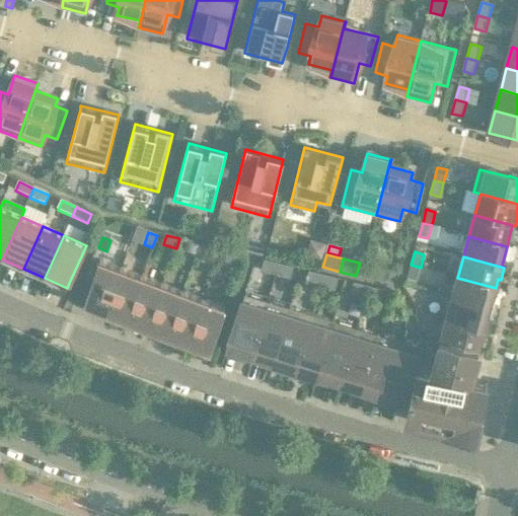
[(262,273),(276,276),(279,264),(265,261),(262,273)]
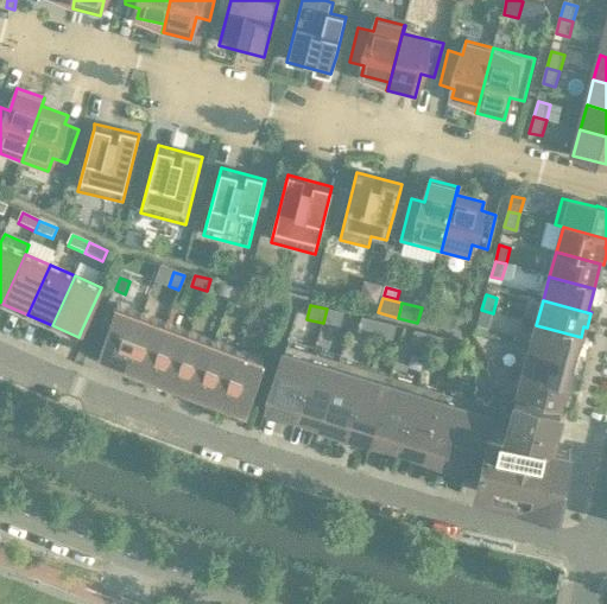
[(100,351),(126,361),(143,316),(117,306),(100,351)]
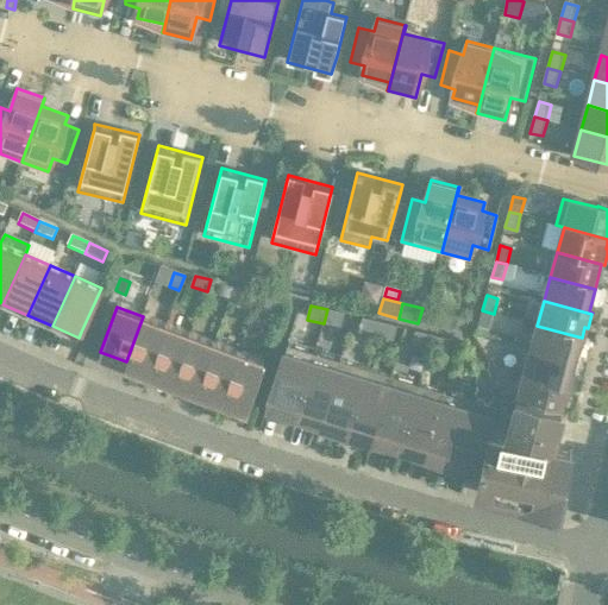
[(422,308),(418,323),(438,328),(442,313),(422,308)]
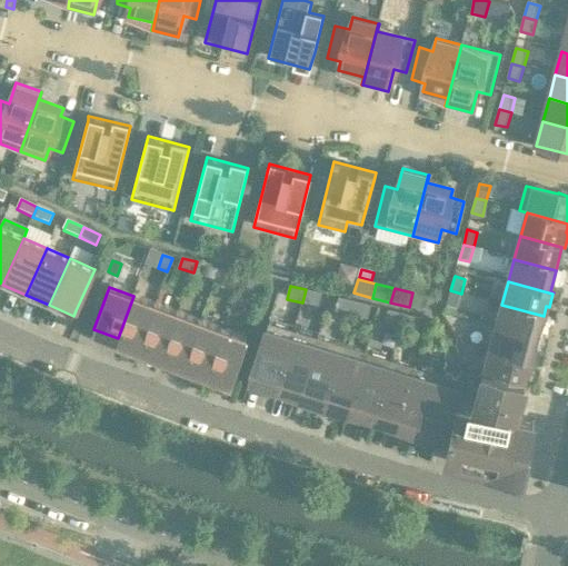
[(322,294),(306,289),(302,303),(319,307),(322,294)]
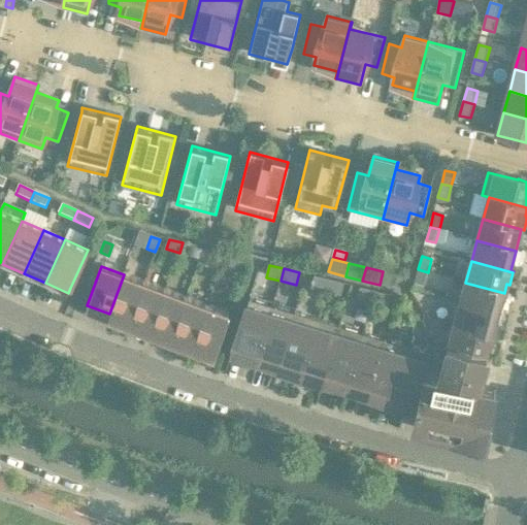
[(424,286),(428,272),(418,269),(415,284),(424,286)]
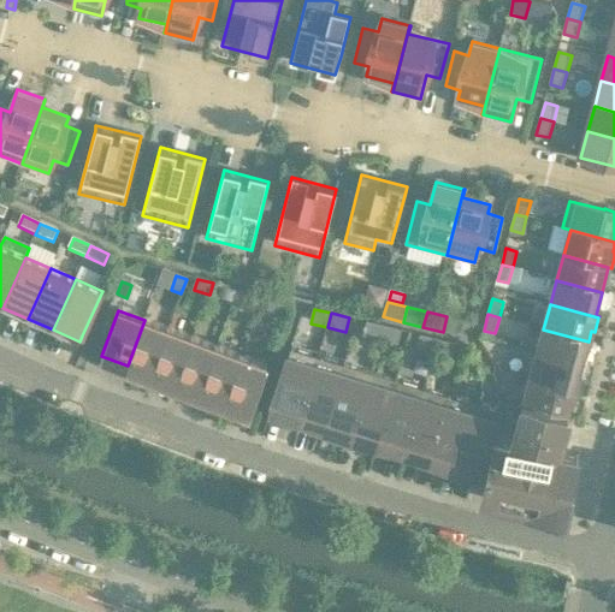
[(475,324),(447,316),(443,332),(456,336),(475,324)]
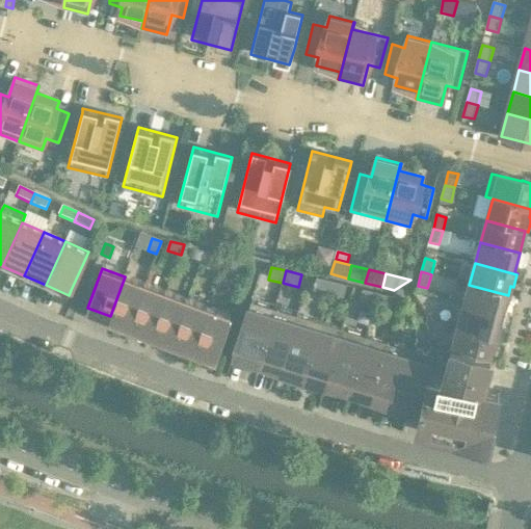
[(145,285),(125,276),(110,316),(131,323),(145,285)]
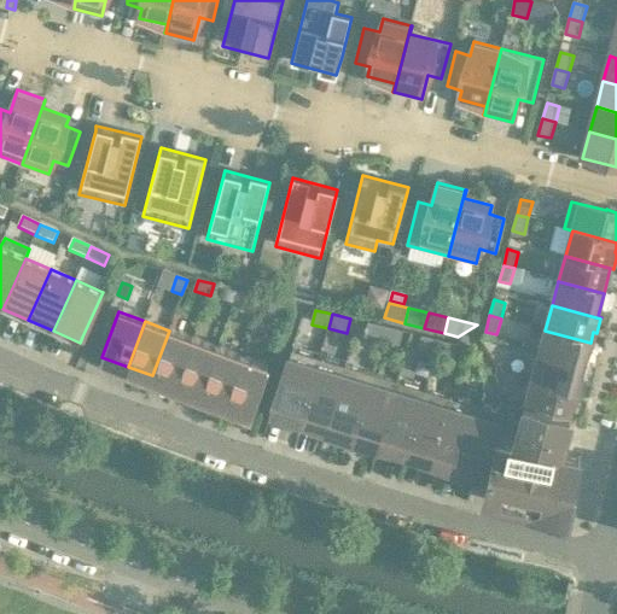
[(382,343),(386,328),(368,323),(365,338),(382,343)]
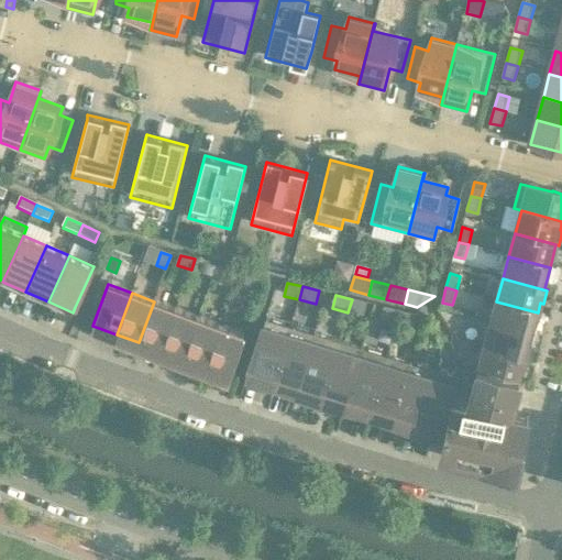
[(367,303),(352,299),(348,313),(364,316),(367,303)]
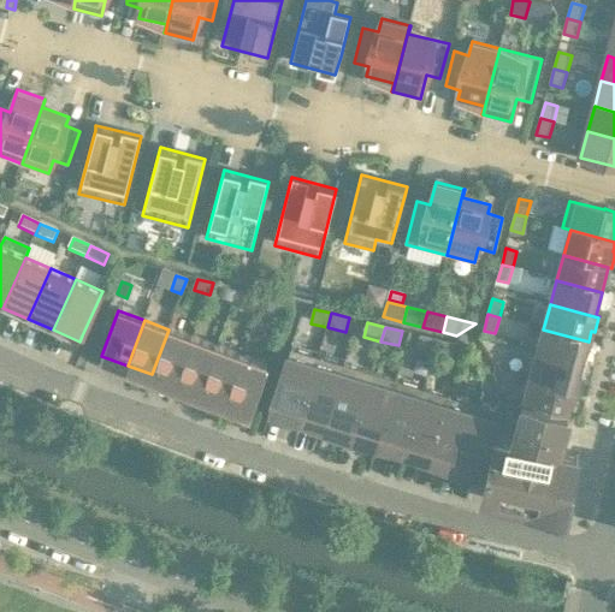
[(193,338),(169,330),(152,374),(176,384),(193,338)]
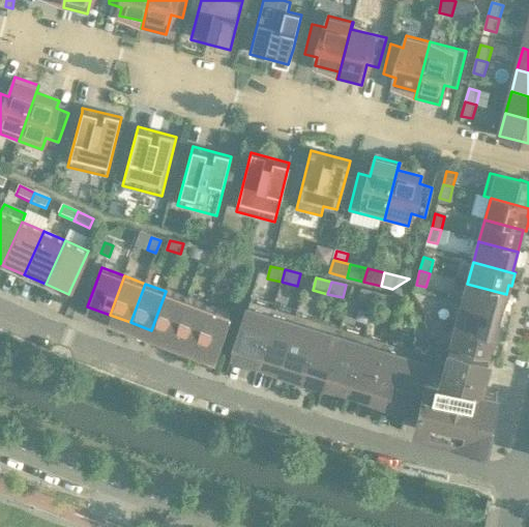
[(467,284),(462,305),(503,317),(506,304),(503,303),(506,294),(467,284)]
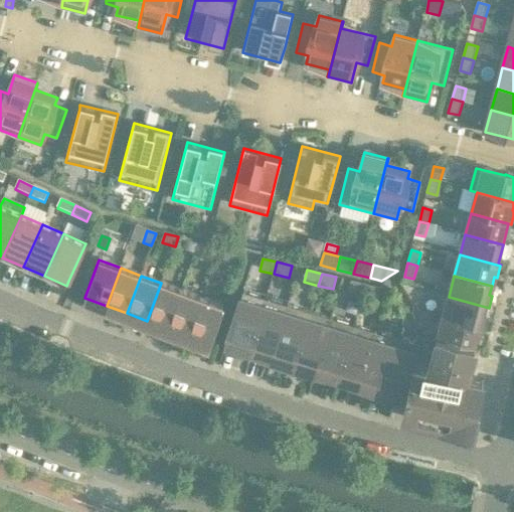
[(363,297),(366,285),(351,281),(348,293),(363,297)]
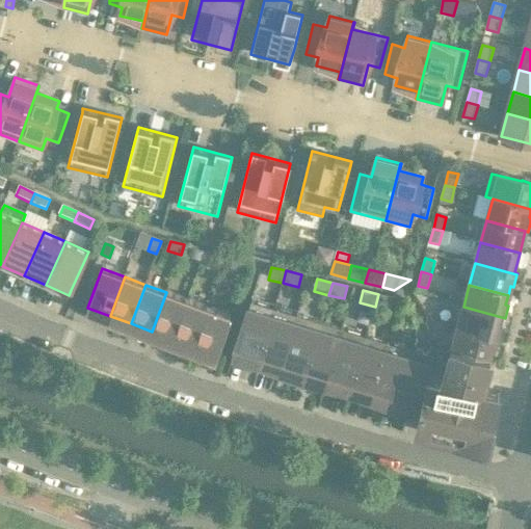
[(188,300),(166,292),(152,332),(173,339),(188,300)]
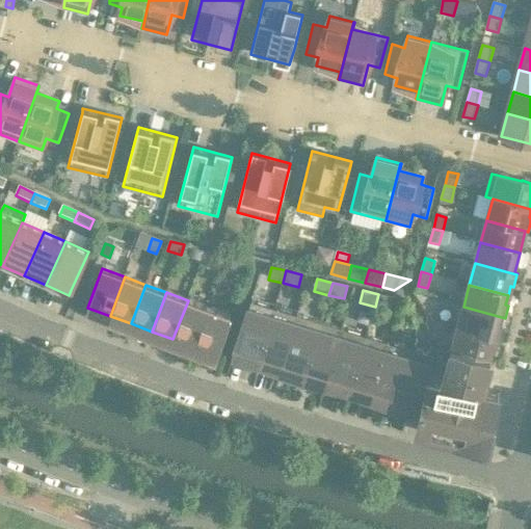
[(393,297),(378,294),(375,307),(390,311),(393,297)]
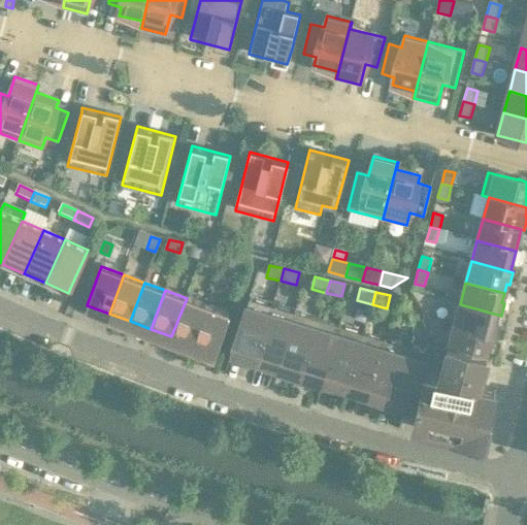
[(207,306),(187,298),(171,336),(193,345),(207,306)]
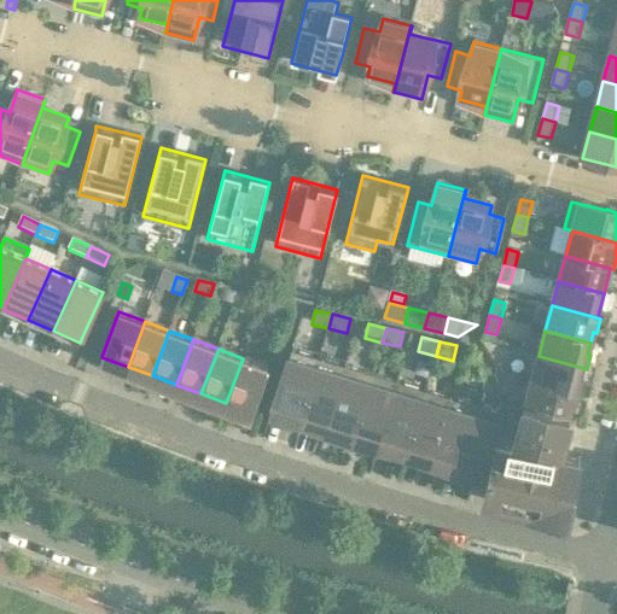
[(320,358),(292,350),(290,357),(273,413),(285,416),(284,420),(300,425),(320,358)]
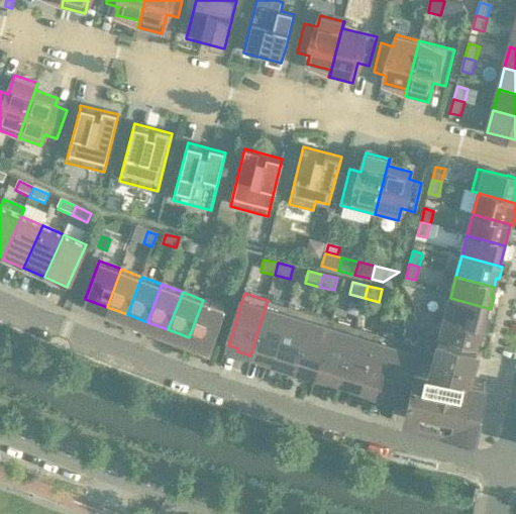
[(488,320),(491,309),(450,298),(444,319),(483,329),(485,320),(488,320)]
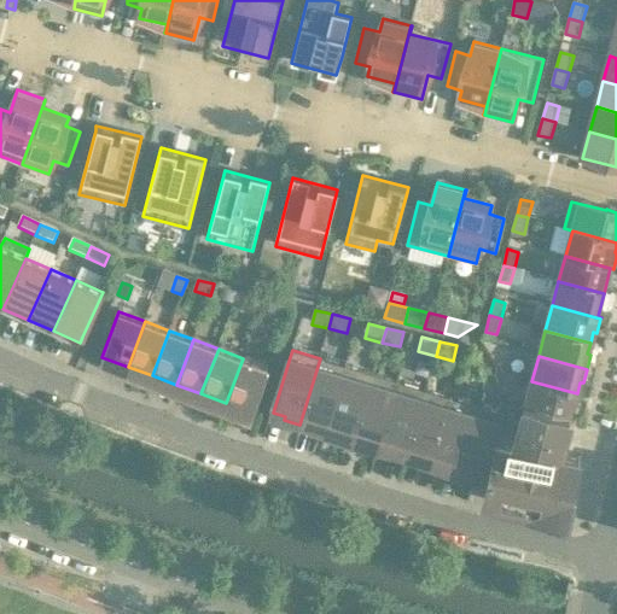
[(268,368),(243,358),(226,403),(251,413),(268,368)]
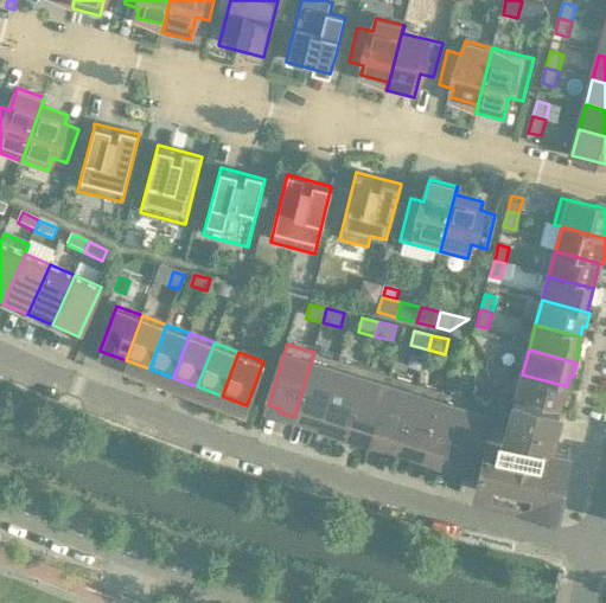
[(311,418),(321,422),(340,360),(314,352),(294,417),(310,422),(311,418)]
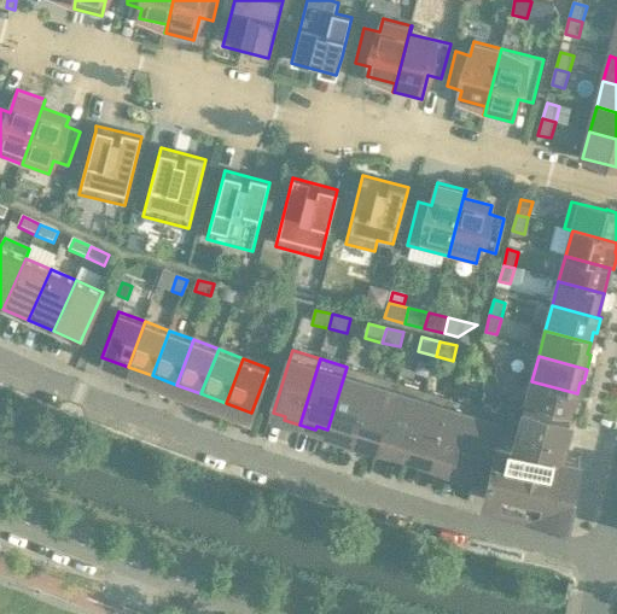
[(373,374),(347,367),(327,430),(337,433),(337,436),(353,440),(373,374)]
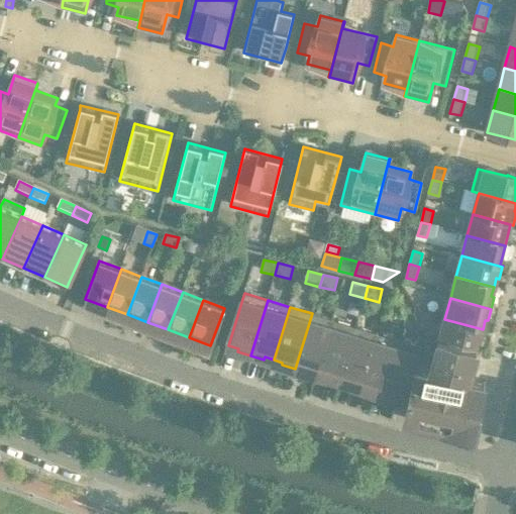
[(308,371),(318,373),(334,320),(312,313),(295,369),(307,373),(308,371)]
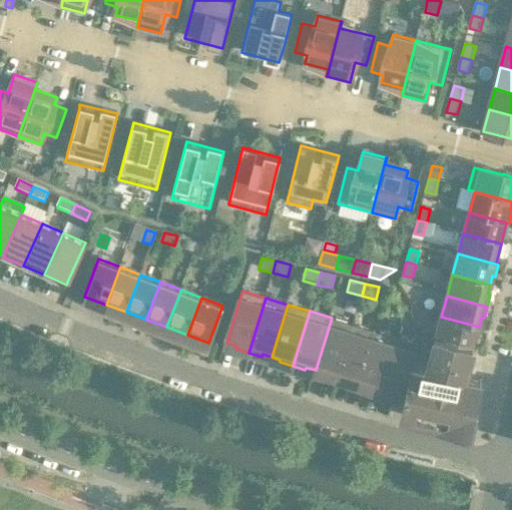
[(441,317),(435,338),(473,348),(479,327),(441,317)]
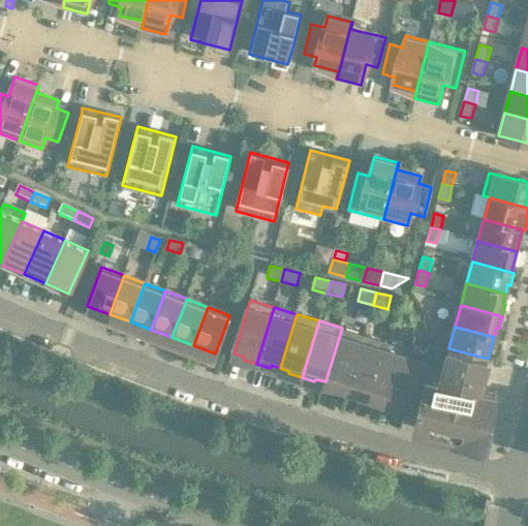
[(364,335),(342,328),(325,381),(334,384),(333,388),(346,392),(364,335)]
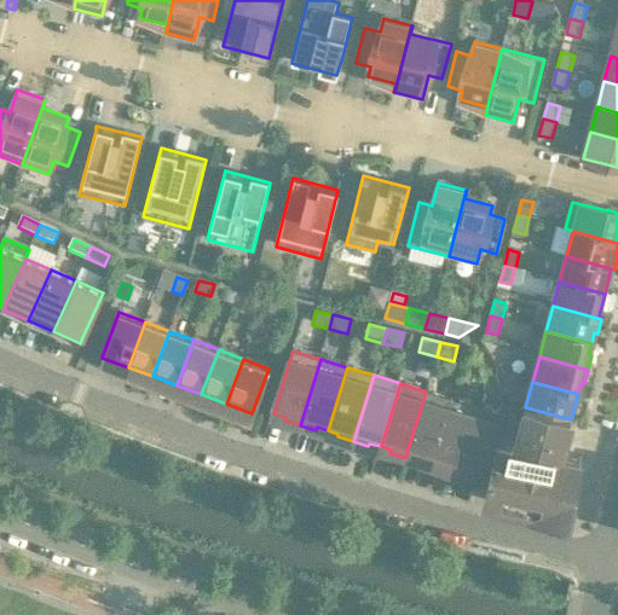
[(422,459),(433,463),(452,399),(426,392),(405,458),(421,463),(422,459)]
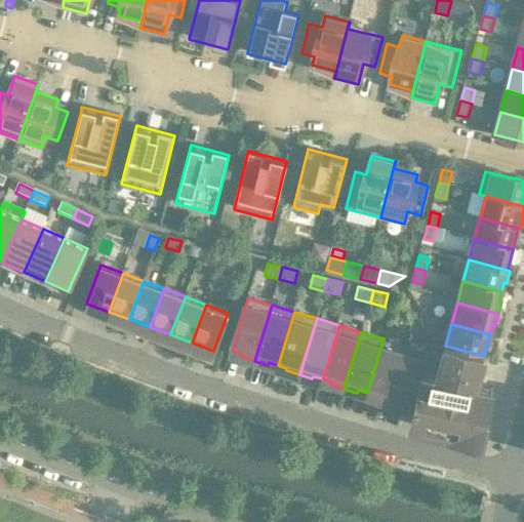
[(375,398),(389,402),(406,346),(384,338),(367,393),(376,395),(375,398)]
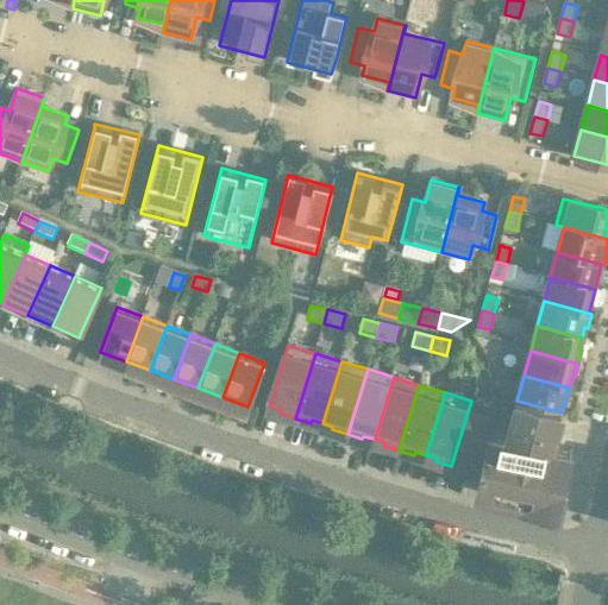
[(487,445),(490,432),(494,422),(497,409),(494,408),(471,401),(451,466),(467,471),(468,467),(478,471),(487,445)]
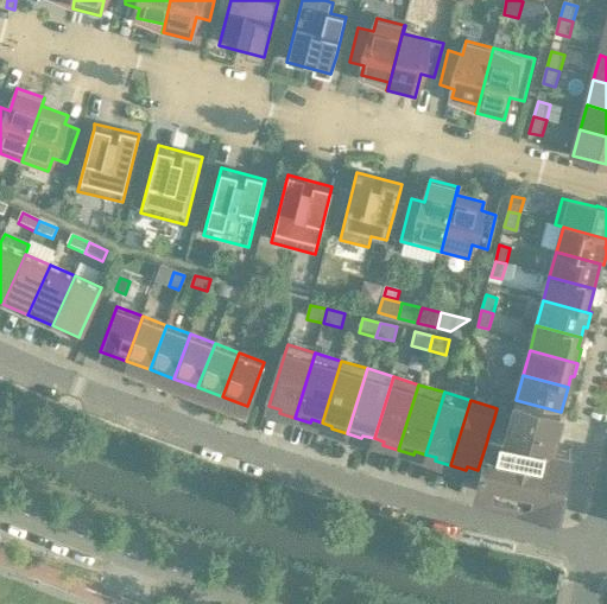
[(506,436),(489,431),(486,444),(478,470),(481,471),(476,489),(511,497),(510,502),(531,507),(532,502),(550,507),(549,512),(562,514),(568,491),(562,490),(571,450),(551,445),(561,412),(516,400),(506,436)]
